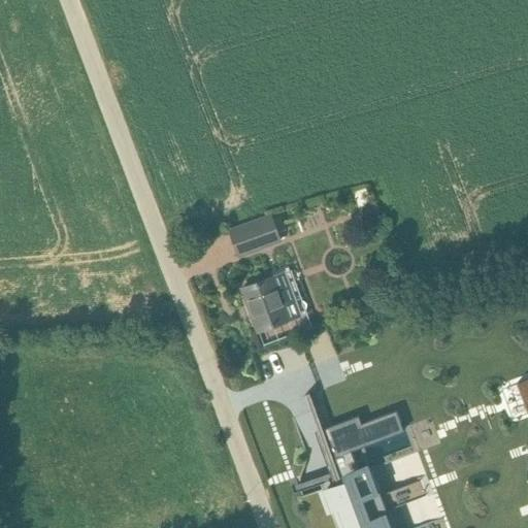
[(363,208),(364,216),(371,219),(376,217),(378,210),(377,205),(372,203),(367,203),(363,208)]
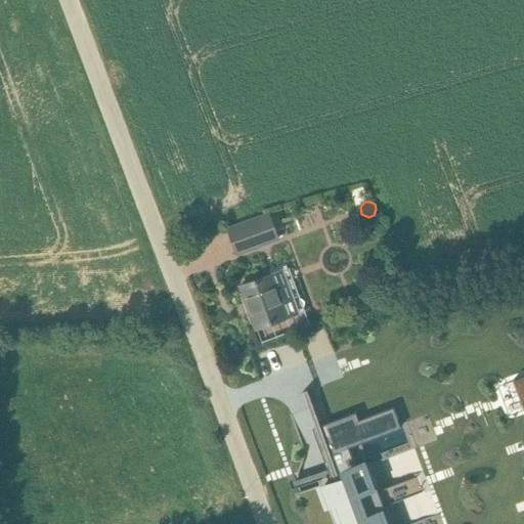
[(270,213),(228,228),(237,254),(279,238),(270,213)]
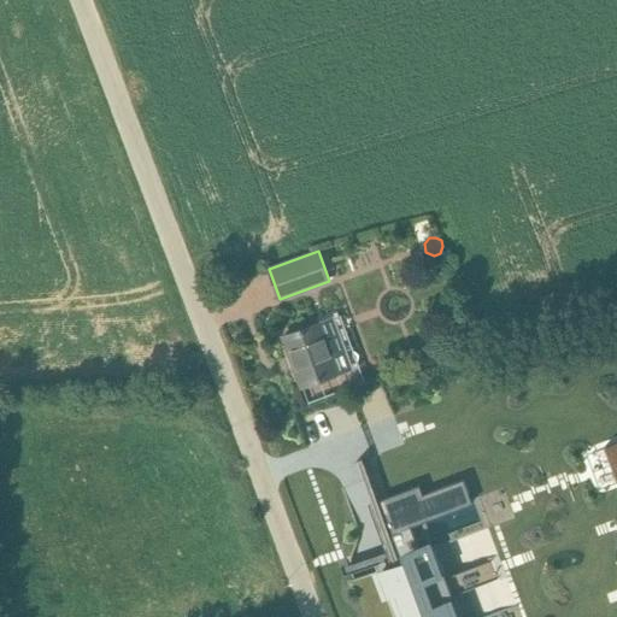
[(321,323),(283,336),(303,387),(340,374),(321,323)]
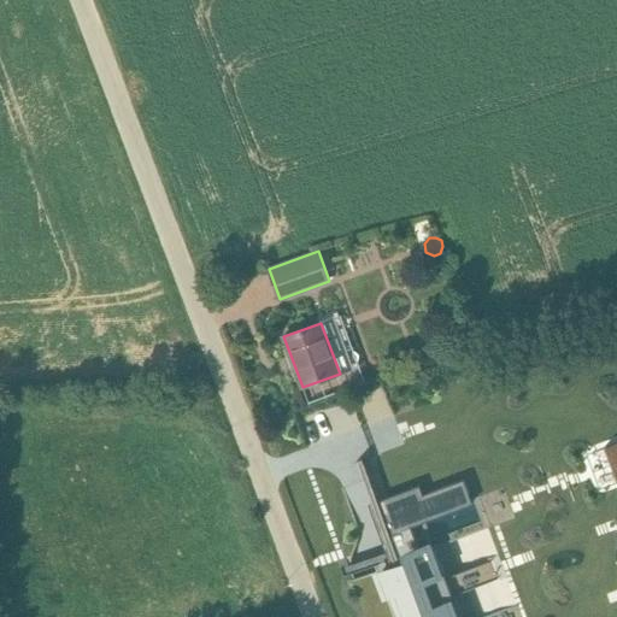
[(616,442),(605,447),(616,479),(616,442)]
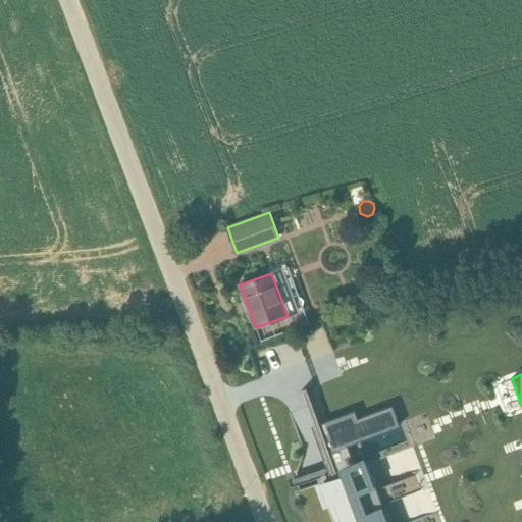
[(307,388),(303,389),(316,426),(320,424),(307,388)]
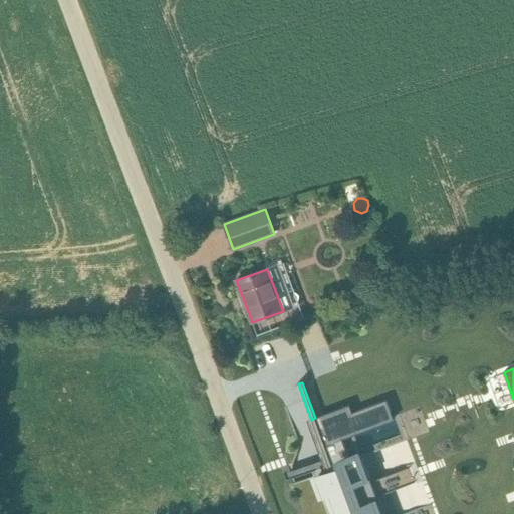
[(317,425),(313,426),(317,437),(318,436),(320,441),(316,443),(320,455),(323,453),(330,472),(315,478),(321,495),(328,492),(336,513),(386,513),(381,500),(367,505),(358,481),(372,476),(363,452),(350,457),(343,439),(395,420),(387,400),(352,413),(350,409),(326,418),(325,416),(323,417),(326,423),(318,426),(317,425)]
